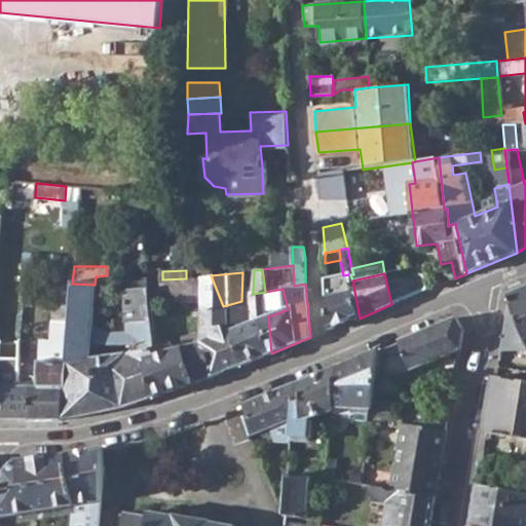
[(352,280),(350,274),(343,275),(326,279),(329,330),(360,318),(352,280)]
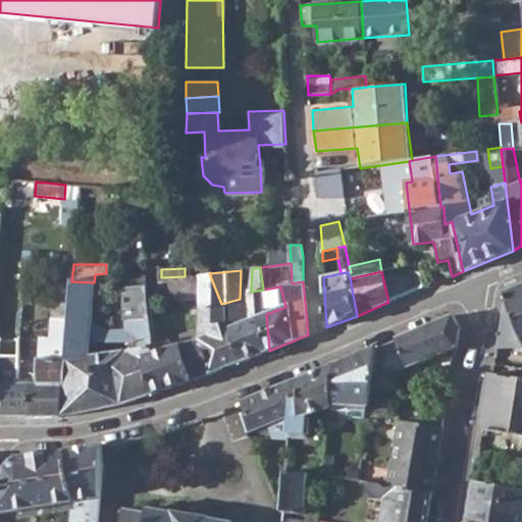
[(411,272),(414,293),(424,288),(421,273),(411,272)]
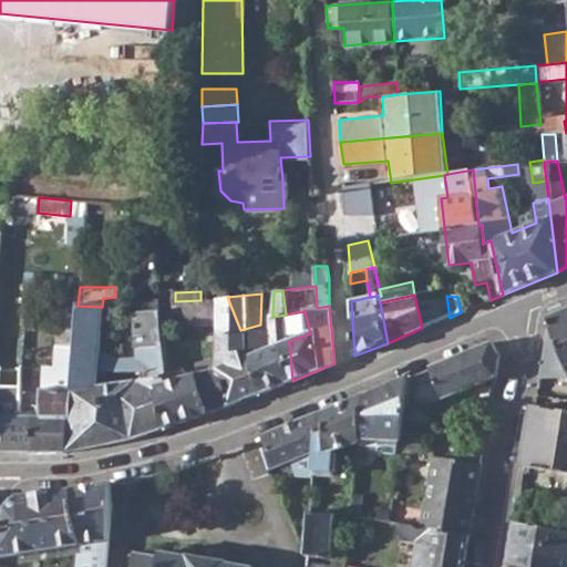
[(181,372),(165,377),(165,381),(156,382),(164,430),(210,412),(263,393),(240,330),(227,297),(200,300),(175,301),(175,325),(218,326),(218,356),(195,363),(198,373),(183,379),(181,372)]
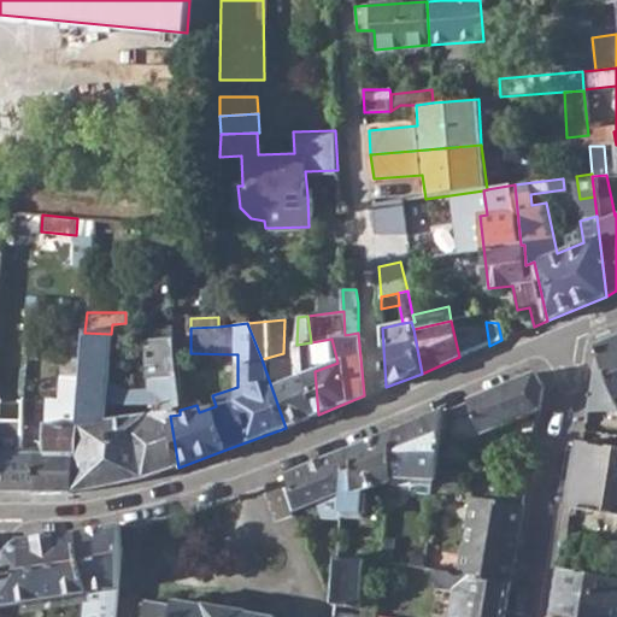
[(147,344),(172,341),(170,328),(147,329),(147,344)]
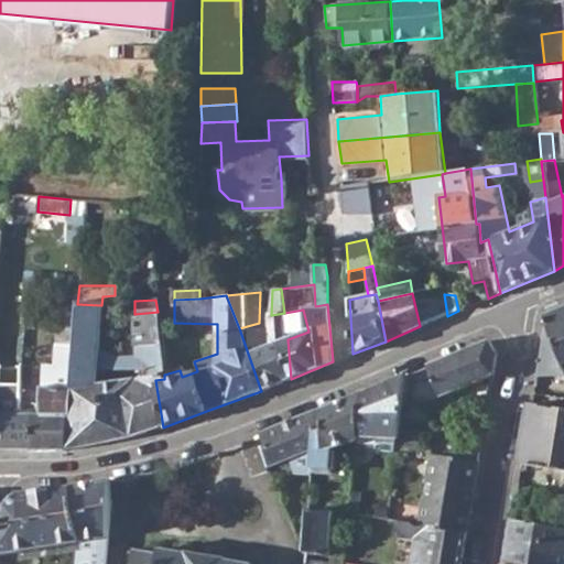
[(95,384),(101,305),(77,304),(76,308),(66,451),(134,436),(163,427),(155,380),(128,381),(95,384)]
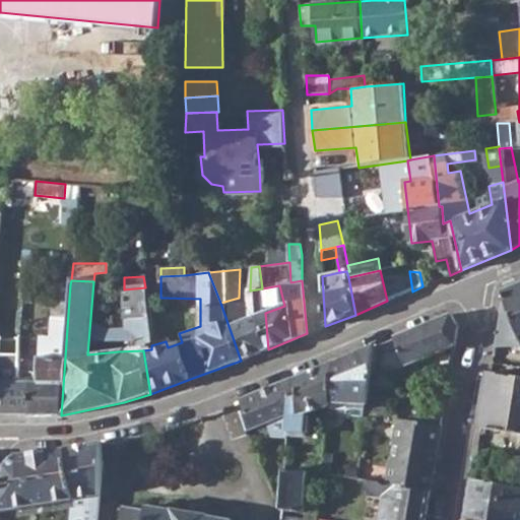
[(0,415),(61,415),(70,284),(55,284),(50,338),(39,337),(35,379),(0,378),(0,415)]
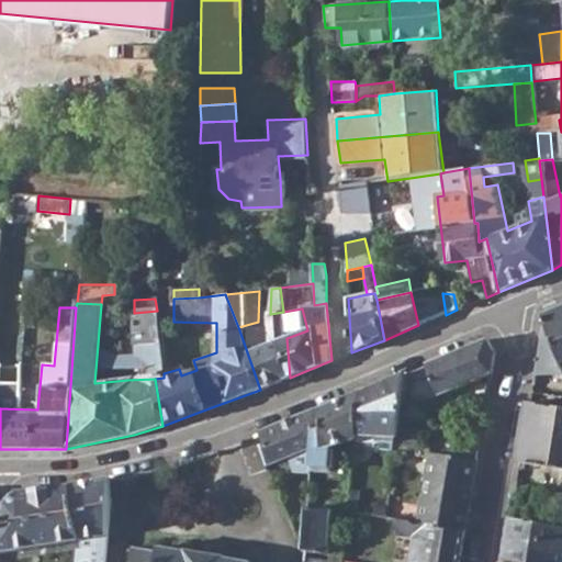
[(561,308),(547,315),(536,374),(561,373),(561,308)]
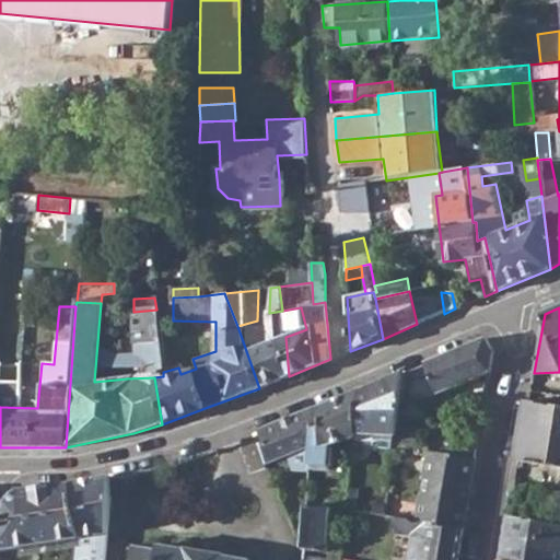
[(120,314),(127,378),(154,377),(163,376),(163,372),(156,310),(133,312),(120,314)]
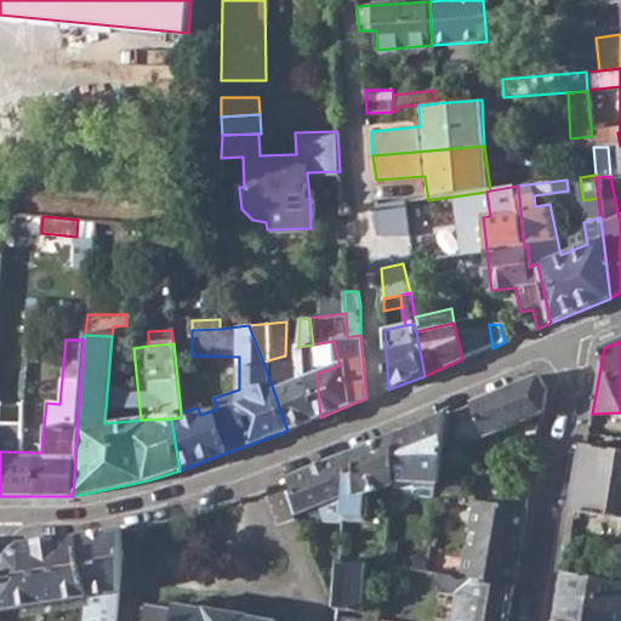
[(292,383),(285,355),(263,362),(288,431),(320,417),(317,374),(313,345),(298,347),(301,380),(292,383)]
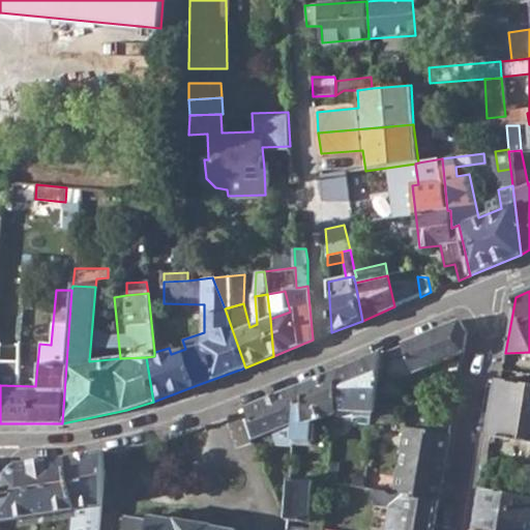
[(381,353),(375,400),(385,400),(388,402),(392,369),(402,365),(401,362),(408,359),(414,374),(442,362),(444,373),(461,375),(468,330),(461,320),(381,353)]
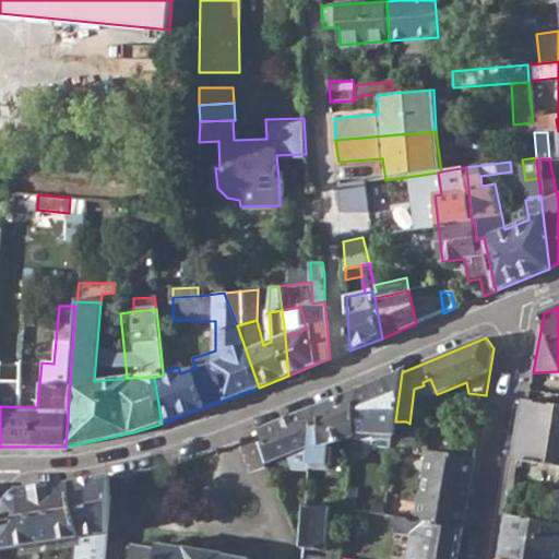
[(0,381),(8,382),(9,363),(0,361),(0,381)]
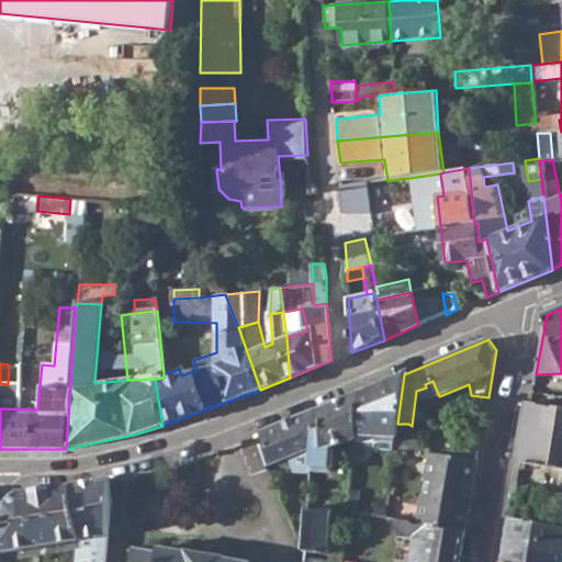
[(377,450),(394,451),(394,450),(396,435),(397,424),(404,374),(359,393),(355,440),(360,441),(361,435),(378,436),(377,450)]
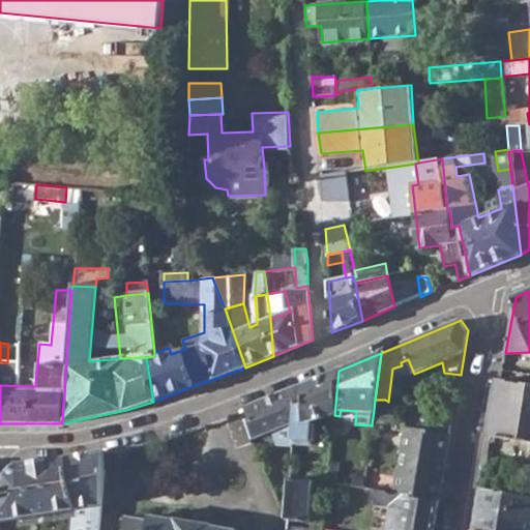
[(503,369),(517,371),(519,362),(504,359),(503,369)]
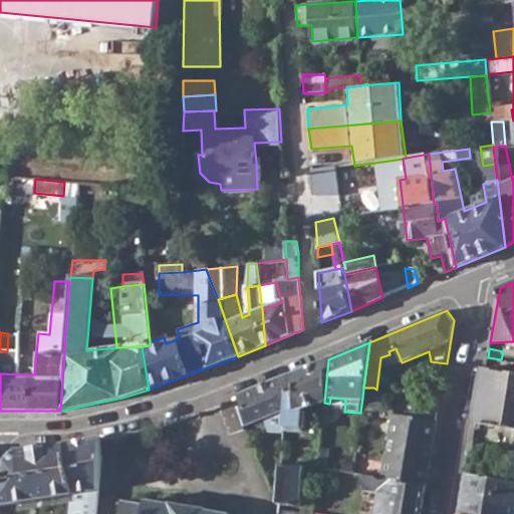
[(287,376),(284,415),(301,410),(324,403),(328,359),(287,376)]
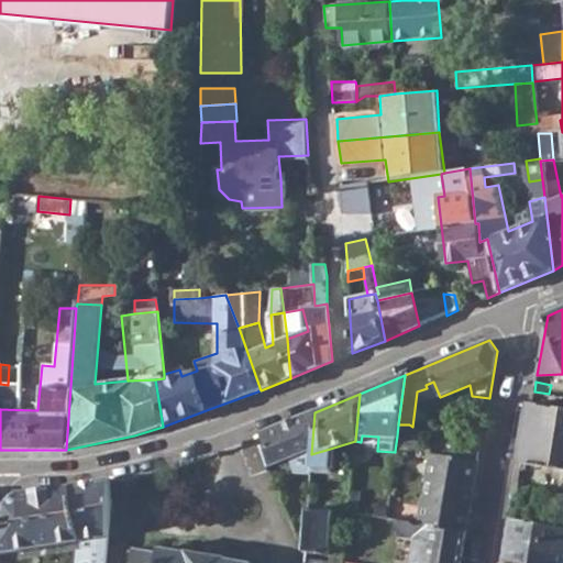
[(562,408),(532,403),(518,484),(550,489),(553,473),(550,472),(551,466),(562,468),(562,408)]
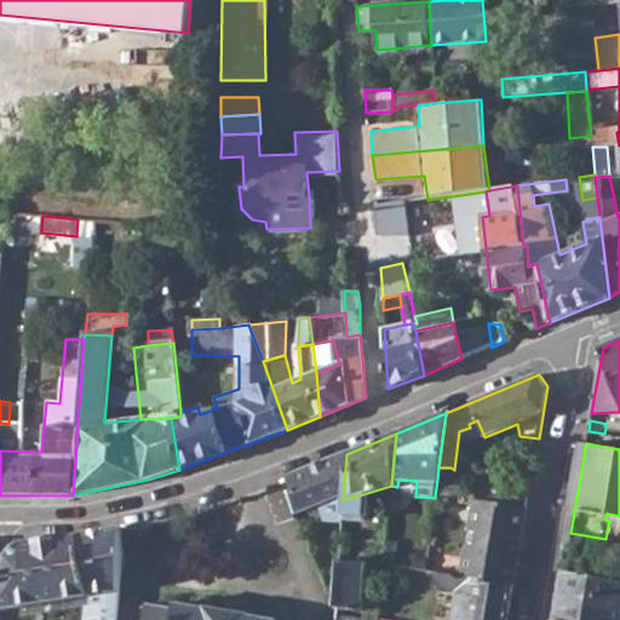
[(322,552),(339,554),(342,517),(343,500),(346,454),(288,478),(300,512),(320,504),(319,538),(322,538),(322,552)]
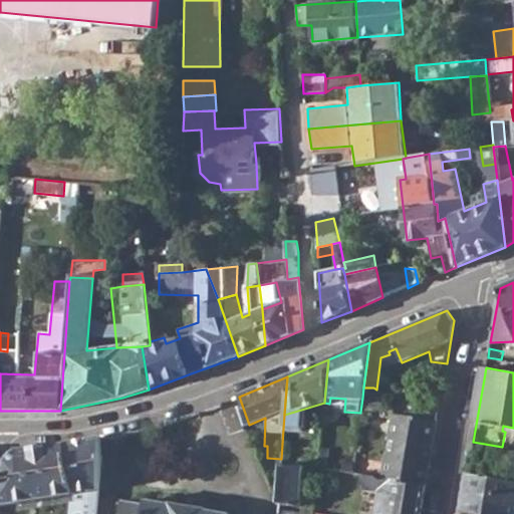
[(363,388),(362,398),(372,399),(373,388),(363,388)]
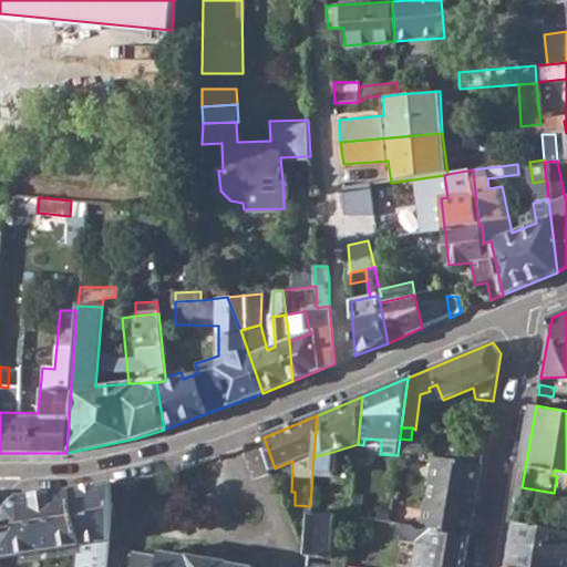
[(433,442),(411,440),(400,439),(398,454),(431,459),(433,442)]
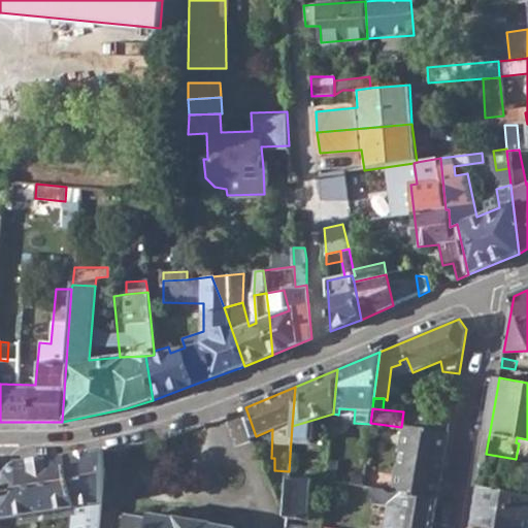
[(292,426),(291,440),(309,439),(309,421),(292,426)]
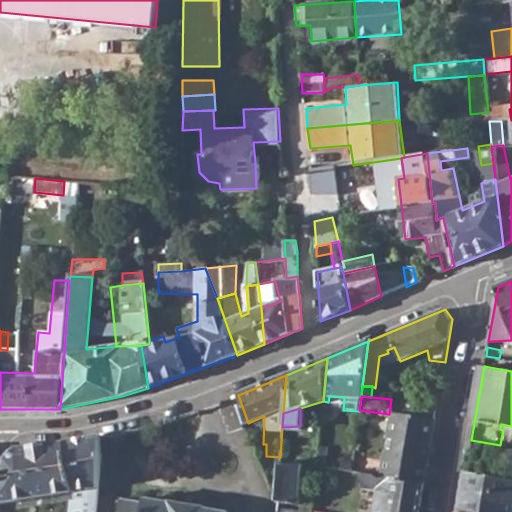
[(392,414),(382,478),(424,484),(435,420),(392,414)]
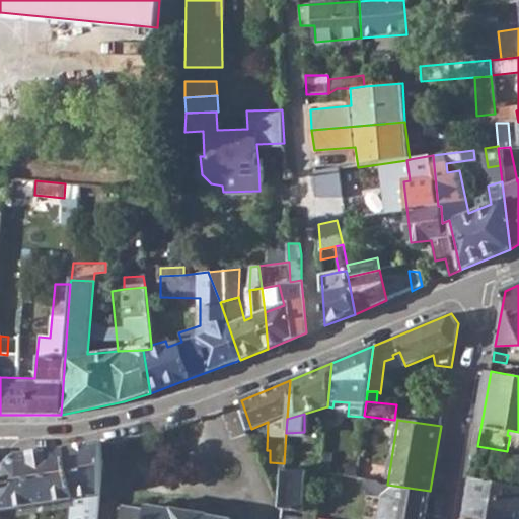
[(9,466),(0,510),(0,511),(77,500),(78,506),(72,512),(71,518),(98,518),(108,464),(98,444),(33,454),(19,453),(9,466)]
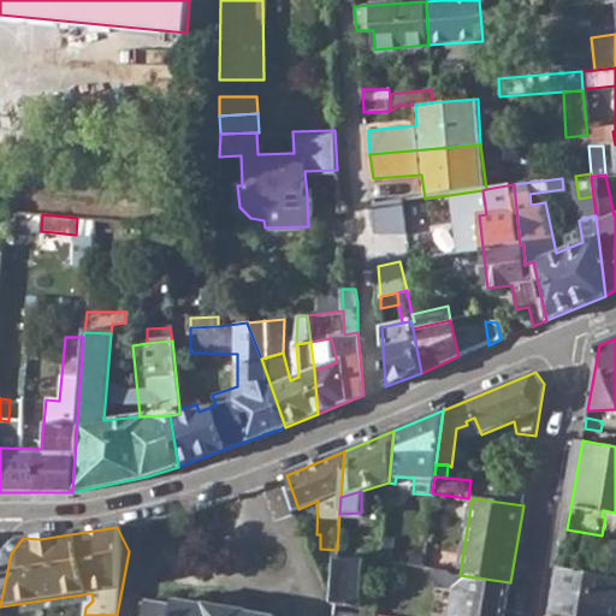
[(362,561),(337,558),(336,562),(332,615),(373,615),(374,610),(357,608),(362,561)]
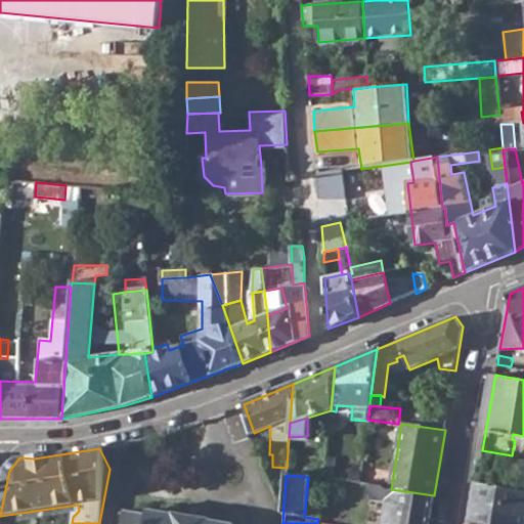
[(523,523),(523,490),(517,489),(477,483),(470,523),(523,523)]
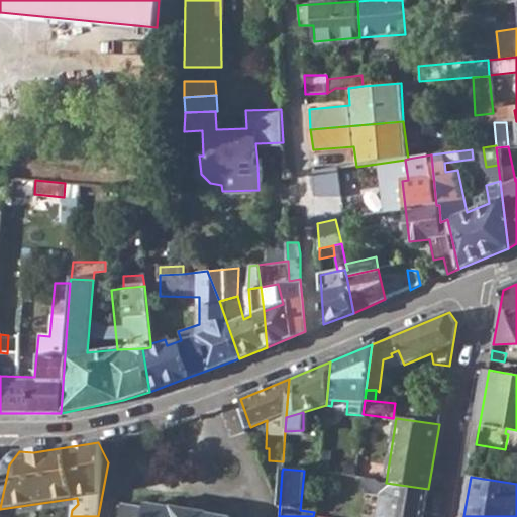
[(422,516),(428,489),(386,483),(367,480),(364,494),(380,496),(376,516),(422,516)]
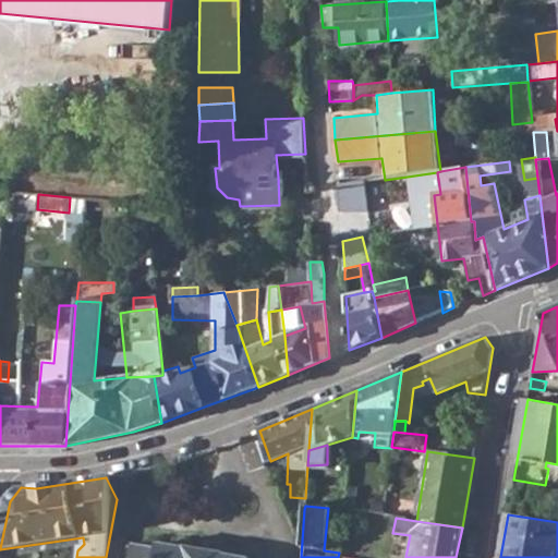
[(241,557),(187,548),(187,550),(158,546),(158,552),(132,547),(130,557),(241,557)]
